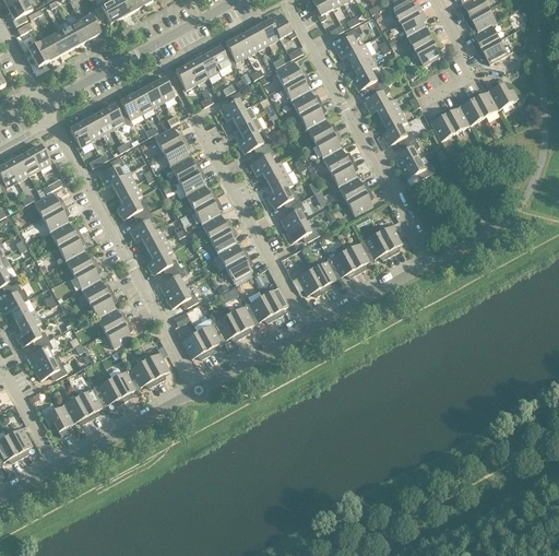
[(3,0),(8,9),(24,0),(3,0)]
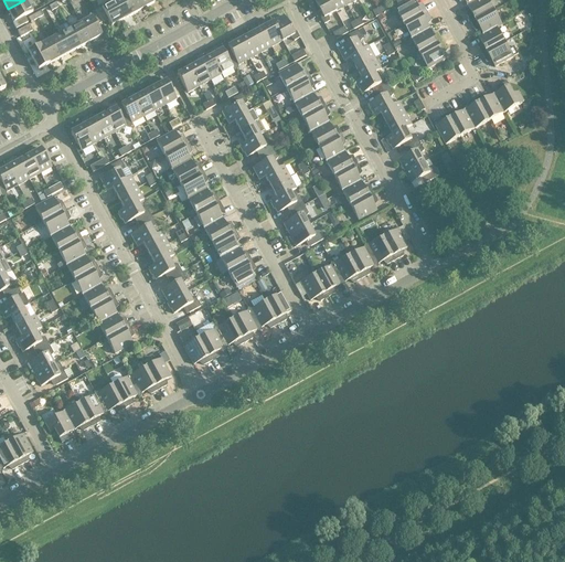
[(32,10),(27,0),(24,0),(8,9),(14,19),(12,20),(16,27),(28,20),(24,14),(32,10)]
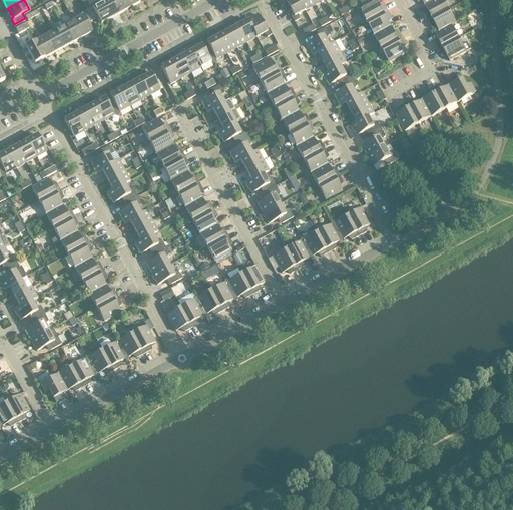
[(111,16),(103,0),(100,0),(87,7),(93,18),(98,15),(101,21),(111,16)]
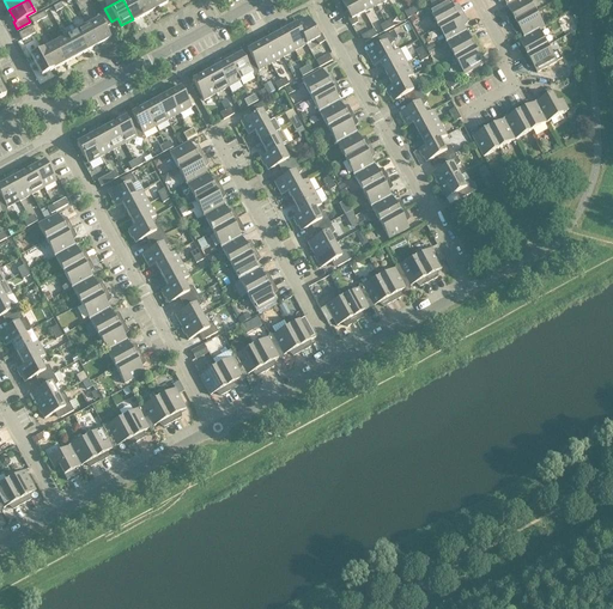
[(144,12),(137,0),(123,0),(133,19),(144,12)]
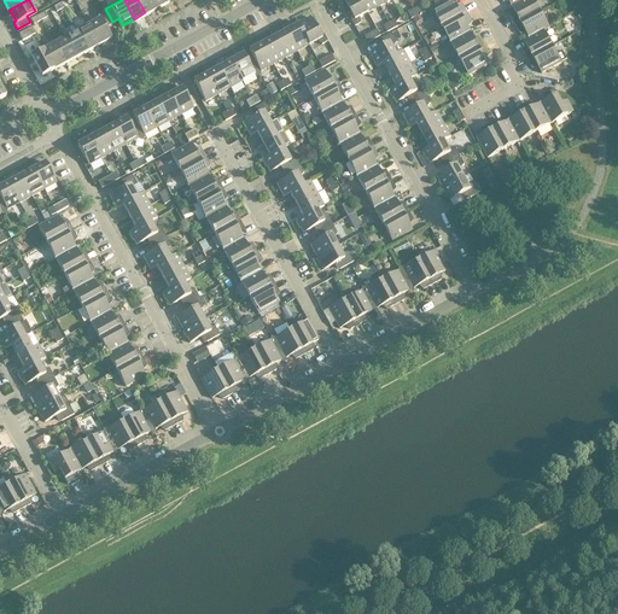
[(157,6),(153,0),(138,0),(145,12),(157,6)]
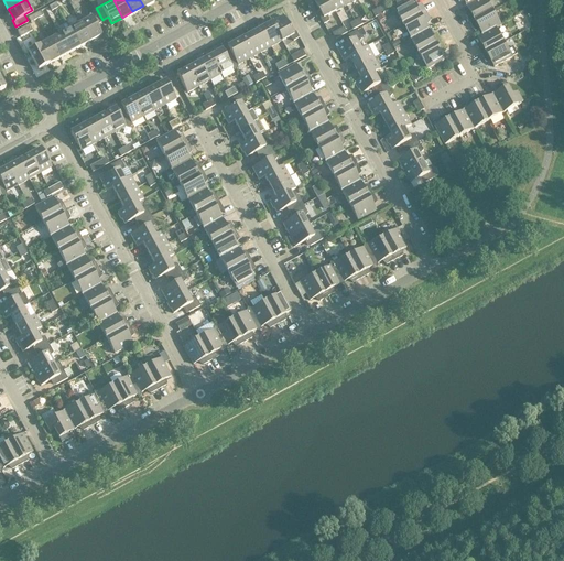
[(336,9),(331,0),(316,0),(323,13),(321,14),(324,21),(329,19),(328,13),(336,9)]
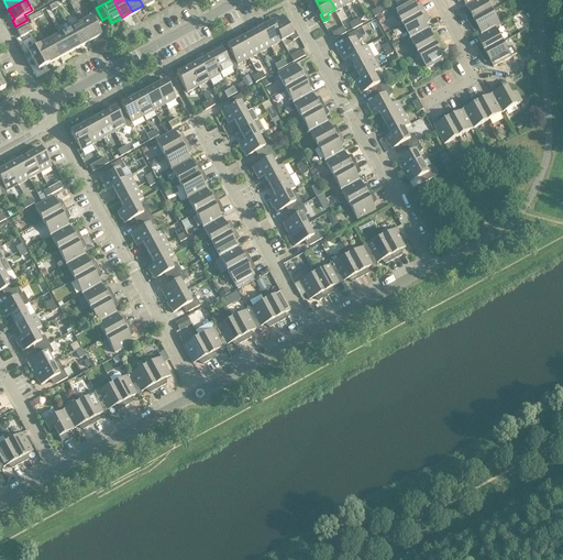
[(346,3),(344,0),(330,0),(335,9),(346,3)]
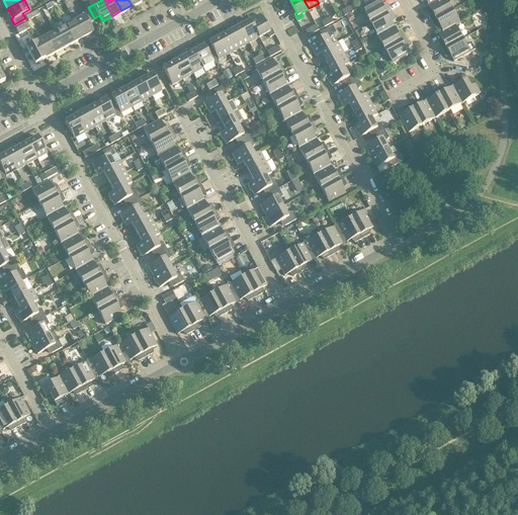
[(383,4),(381,0),(374,0),(363,6),(370,20),(392,8),(389,2),(383,4)]
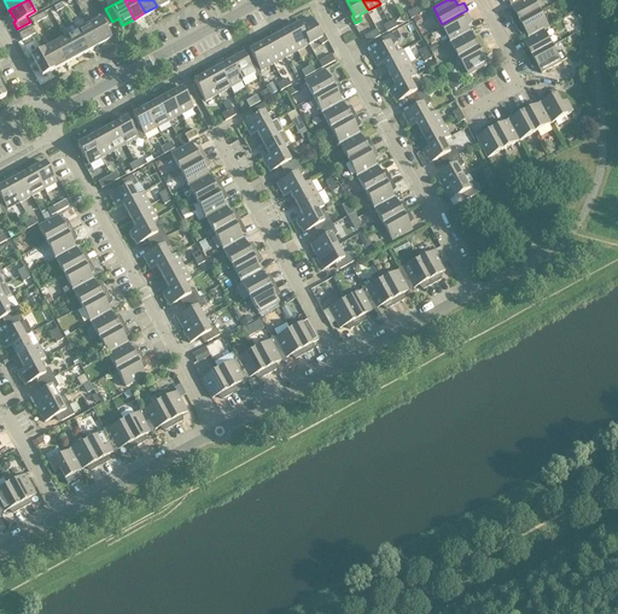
[(541,9),(536,0),(518,0),(512,4),(516,11),(511,13),(516,22),(541,9)]
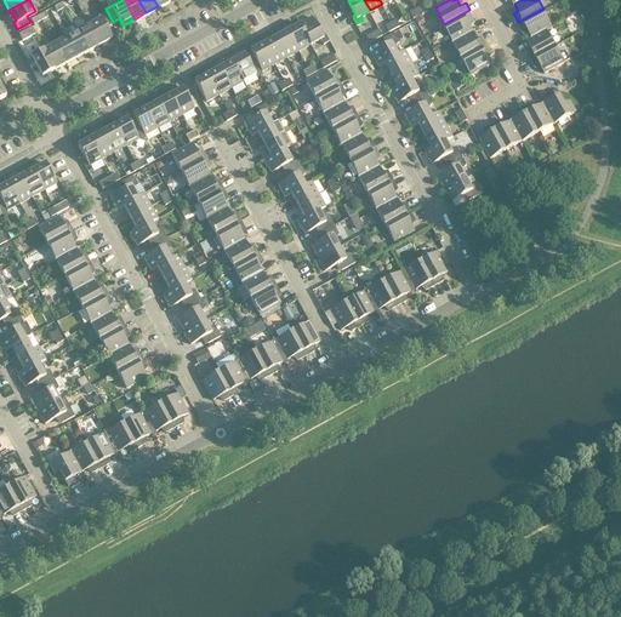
[(113,22),(106,9),(98,12),(100,16),(89,22),(100,43),(112,35),(106,26),(113,22)]
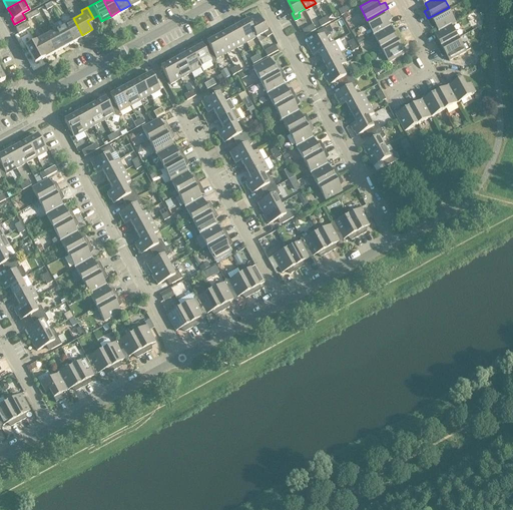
[(456,20),(449,7),(428,18),(432,25),(436,23),(439,28),(439,29),(452,22),(452,23),(456,20)]
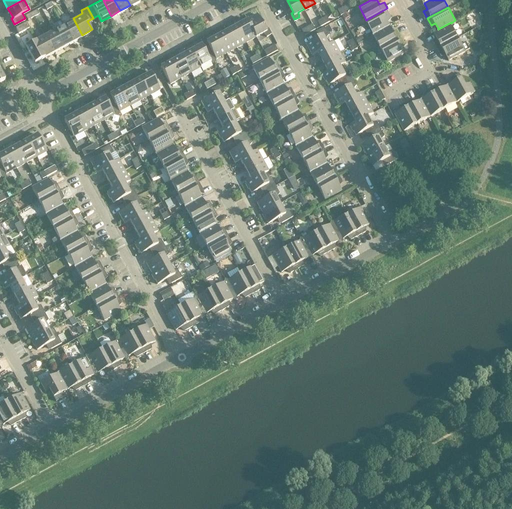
[(391,15),(387,8),(366,20),(373,33),(390,24),(387,17),(391,15)]
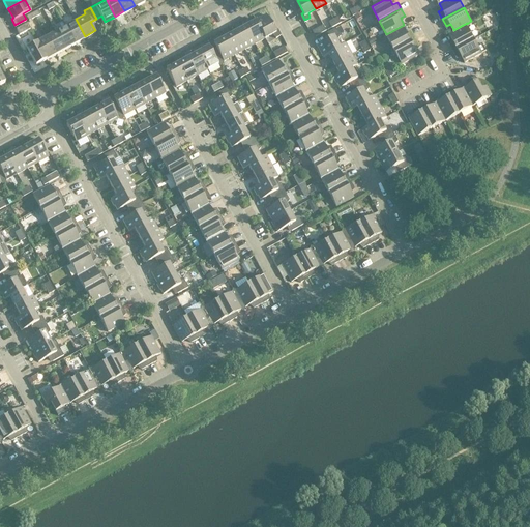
[(266,12),(256,18),(265,35),(272,32),(275,36),(281,33),(277,27),(275,28),(266,12)]
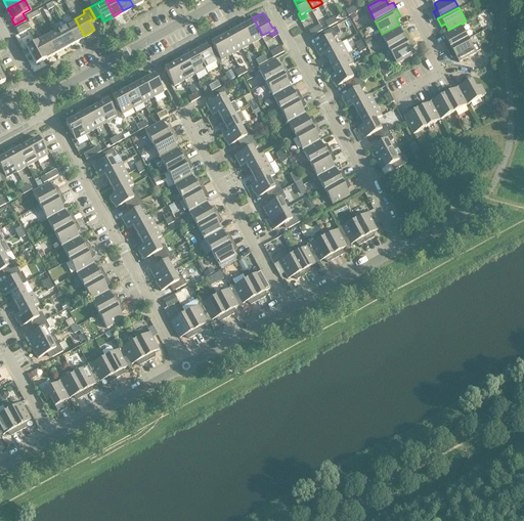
[(262,35),(253,17),(243,24),(252,41),(262,35)]
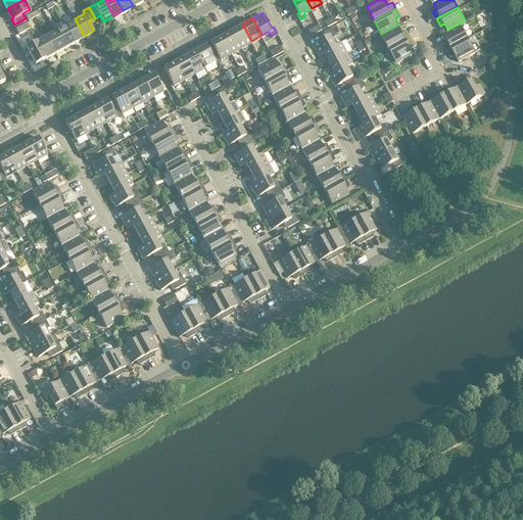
[(84,36),(75,18),(65,24),(75,41),(84,36)]
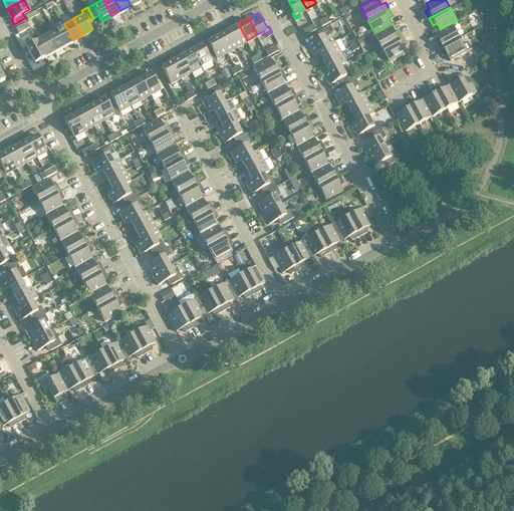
[(29,26),(26,20),(15,26),(18,31),(29,26)]
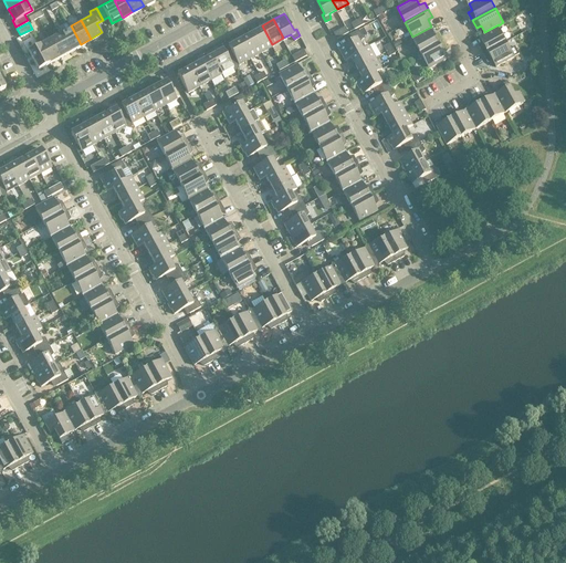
[(334,31),(337,37),(348,30),(345,24),(334,31)]
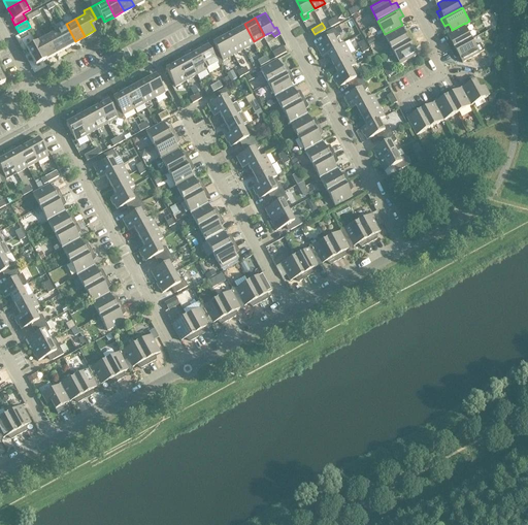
[(452,30),(452,29),(448,32),(451,39),(447,41),(451,48),(472,36),(465,24),(465,23),(452,30)]
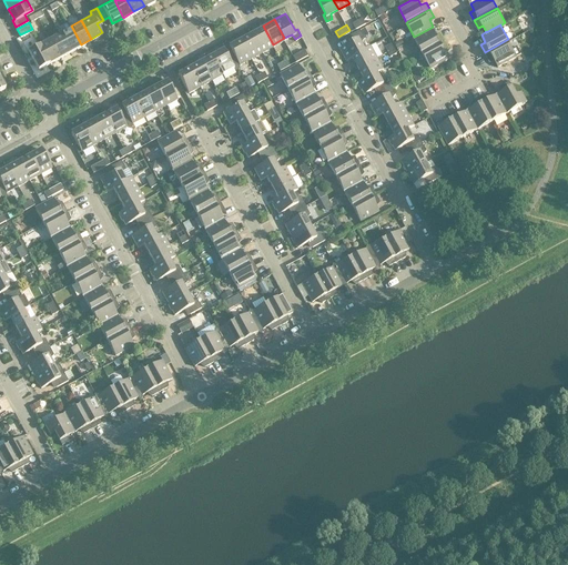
[(81,44),(71,26),(60,31),(70,50),(81,44)]
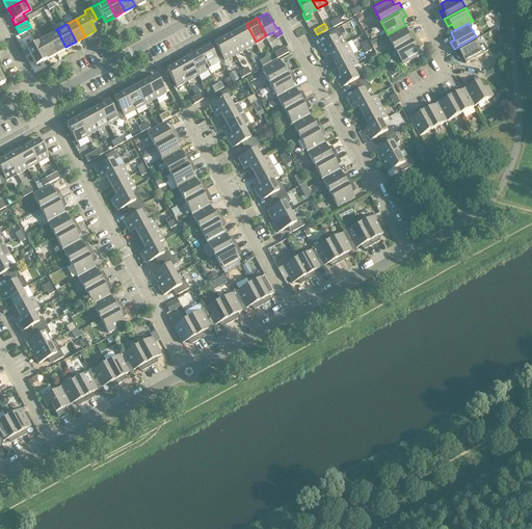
[(256,42),(246,24),(236,29),(245,48),(256,42)]
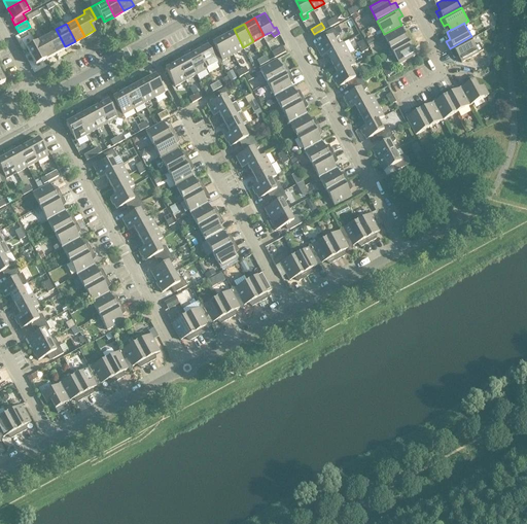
[(406,31),(401,25),(384,34),(392,47),(414,36),(410,29),(406,31)]
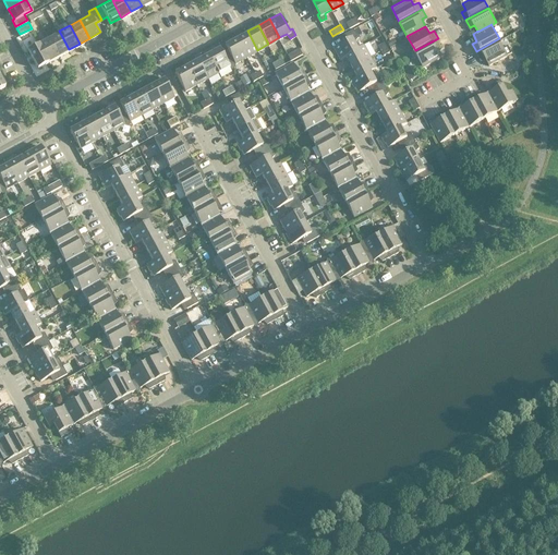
[(354,27),(342,34),(346,39),(334,46),(340,58),(347,55),(346,53),(359,47),(359,46),(355,39),(359,36),(358,34),(354,27)]
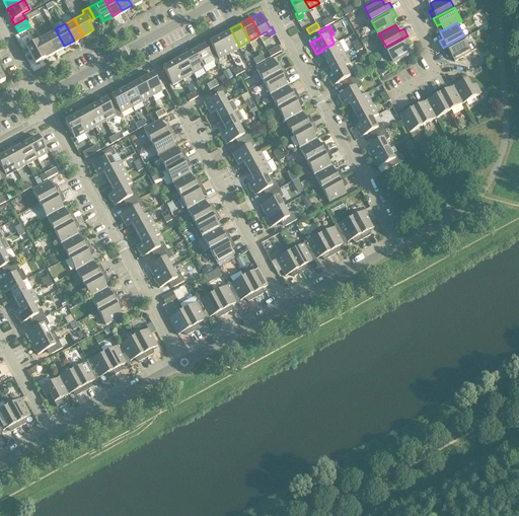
[(64,46),(55,28),(46,34),(55,51),(64,46)]
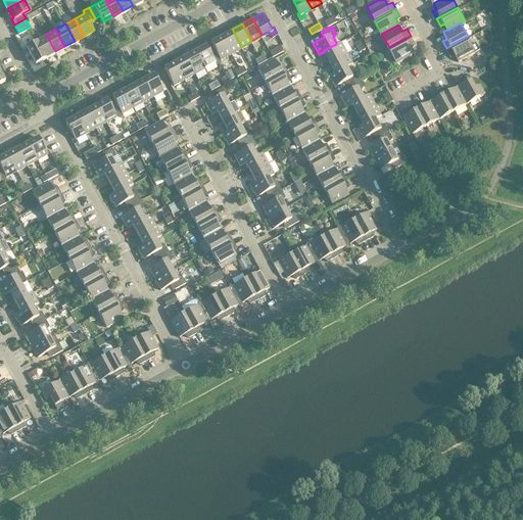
[(241,47),(232,29),(222,35),(231,52),(241,47)]
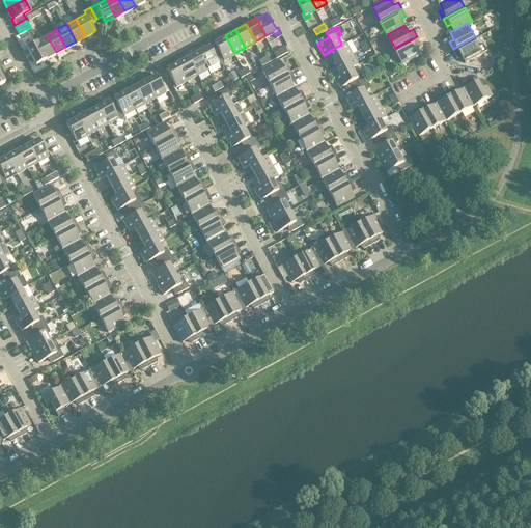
[(56,52),(47,35),(36,40),(46,57),(56,52)]
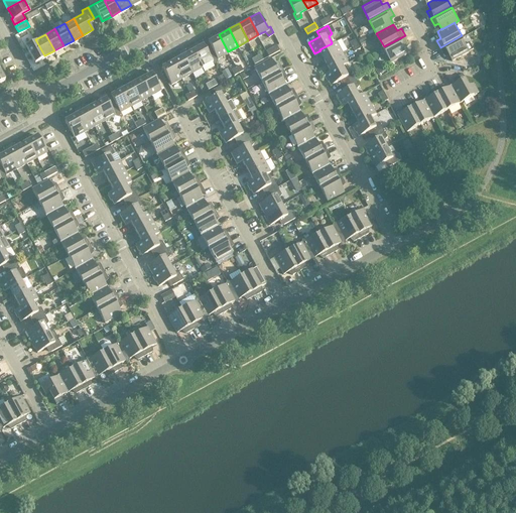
[(228,51),(219,34),(208,39),(204,38),(203,42),(208,51),(213,48),(218,57),(228,51)]
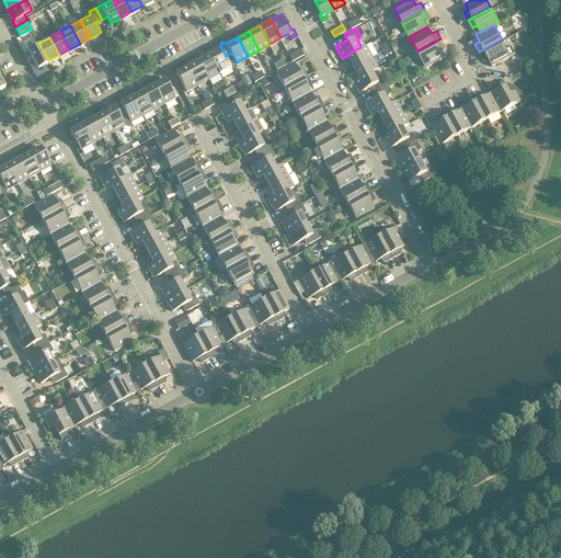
[(444,45),(441,38),(418,50),(425,66),(444,55),(439,48),(444,45)]
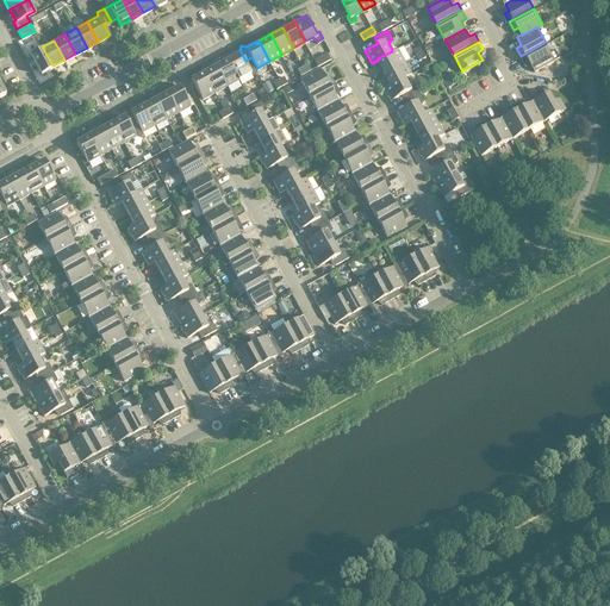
[(554,58),(546,42),(521,56),(526,64),(530,61),(535,69),(554,58)]
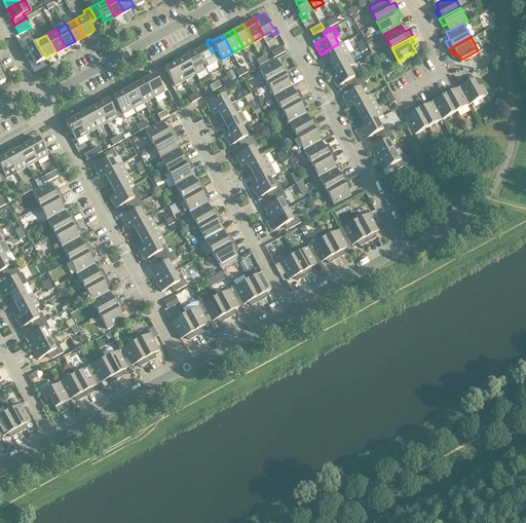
[(45,57),(36,40),(26,45),(35,63),(45,57)]
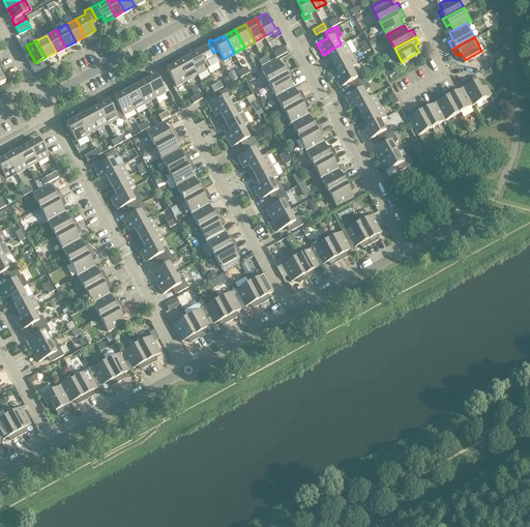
[(346,40),(341,44),(341,45),(328,51),(329,52),(334,61),(352,52),(346,40)]
